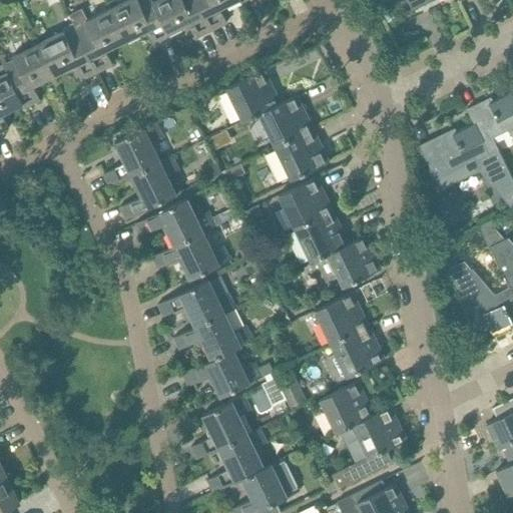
[(170,36),(169,33),(168,33),(152,1),(153,1),(152,0),(126,0),(111,8),(126,40),(147,30),(154,44),(170,36)]
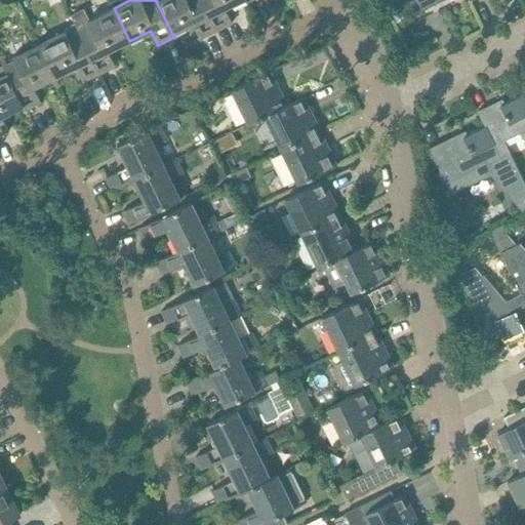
[(216,31),(201,0),(158,0),(157,1),(156,1),(172,34),(173,34),(193,24),(200,38),(216,31)]
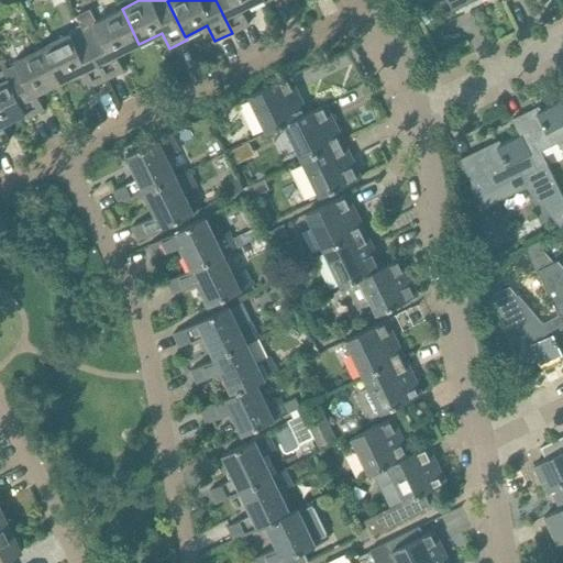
[(216,0),(232,33),(250,24),(242,9),(258,0),(216,0)]
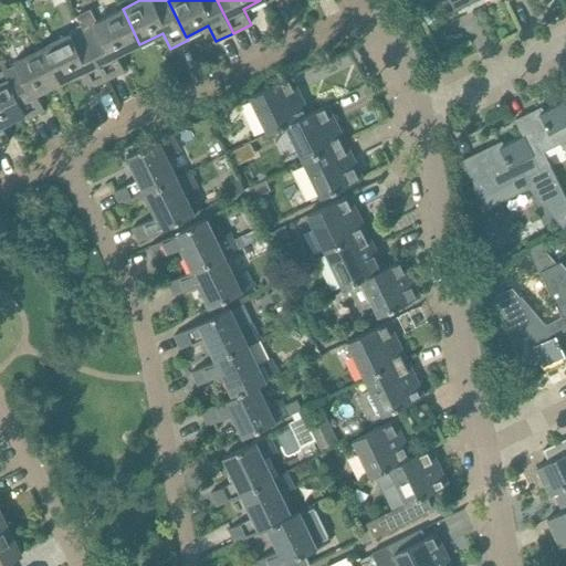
[(450,0),(456,11),(478,0),(450,0)]
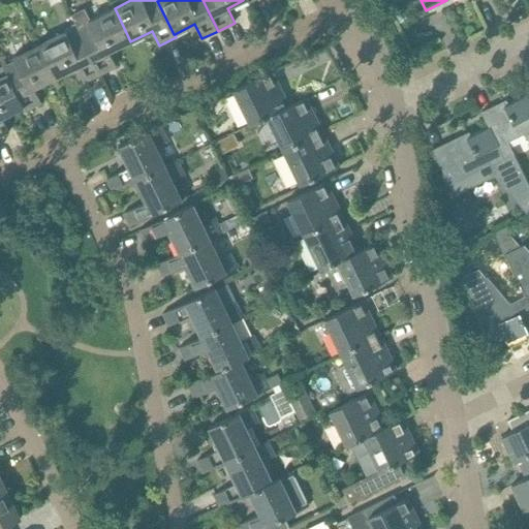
[(79,30),(100,74),(116,66),(109,52),(130,41),(115,8),(90,20),(85,8),(71,14),(79,29),(79,30)]
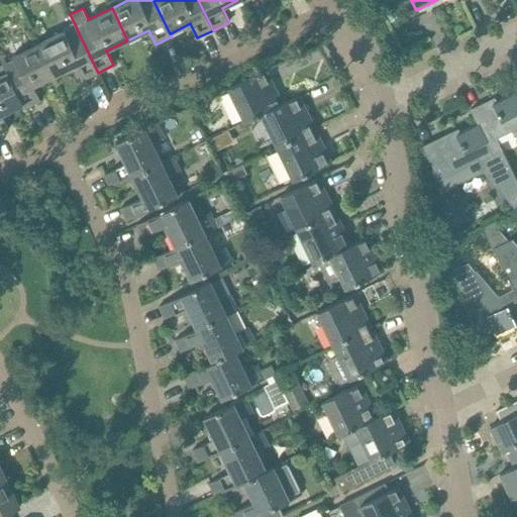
[(65,30),(38,43),(54,76),(75,66),(82,81),(98,73),(77,29),(66,34),(65,30)]
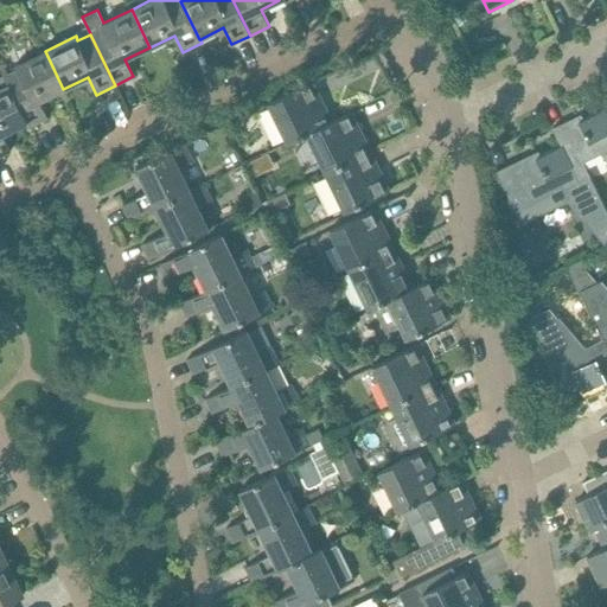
[(27,128),(29,127),(48,119),(39,101),(63,89),(45,51),(14,65),(17,70),(4,76),(7,84),(8,84),(26,123),(25,123),(27,128)]
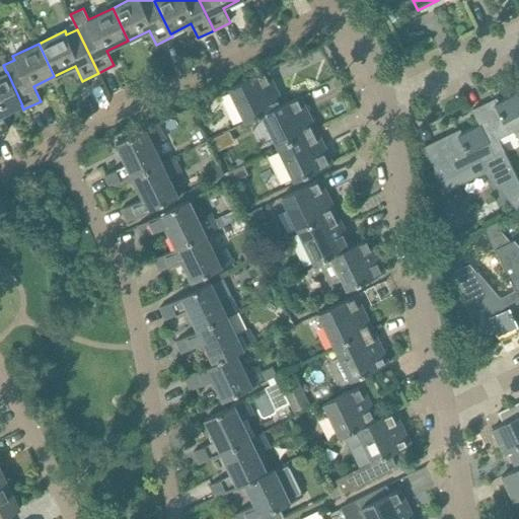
[(0,66),(0,134),(9,130),(2,116),(21,105),(22,105),(7,72),(6,72),(3,65),(0,66)]
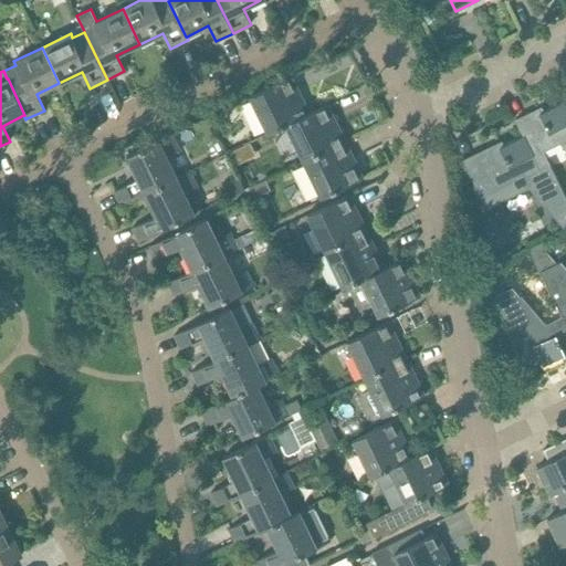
[(310,113),(292,76),(250,96),(269,134),(286,125),(310,113)]
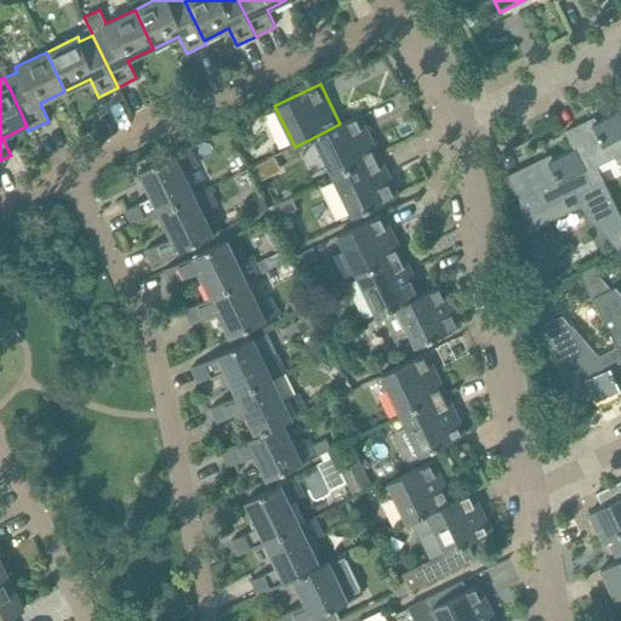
[(565,131),(573,149),(590,186),(603,180),(597,167),(615,158),(620,165),(620,117),(619,112),(593,124),(591,119),(565,131)]
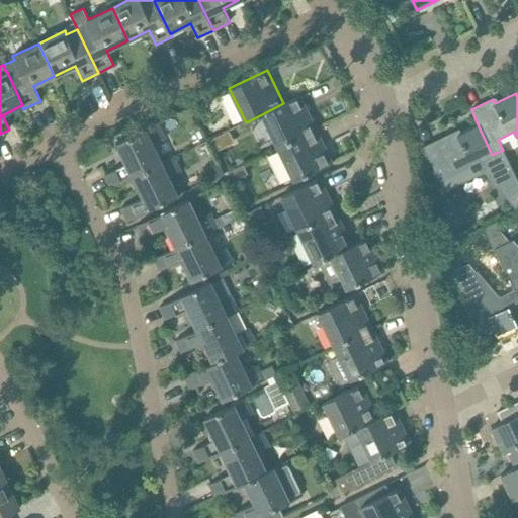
[(262,114),(278,148),(316,128),(299,95),(283,103),(262,114)]
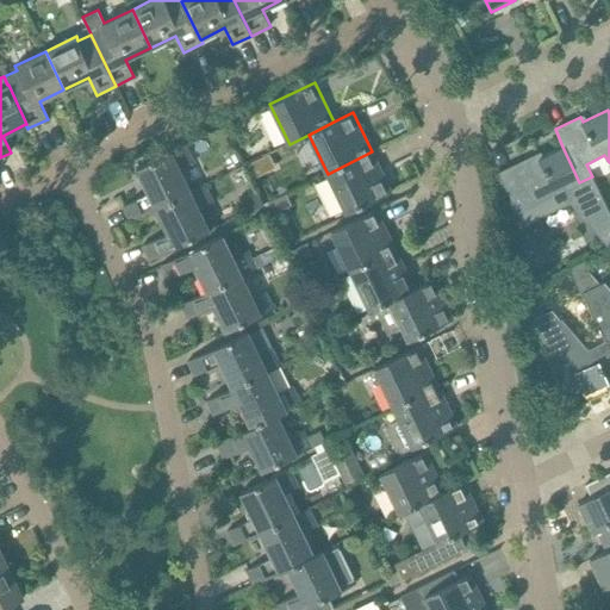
[(186,145),(137,168),(149,194),(123,206),(130,222),(156,209),(191,192),(191,191),(180,169),(194,163),(186,145)]
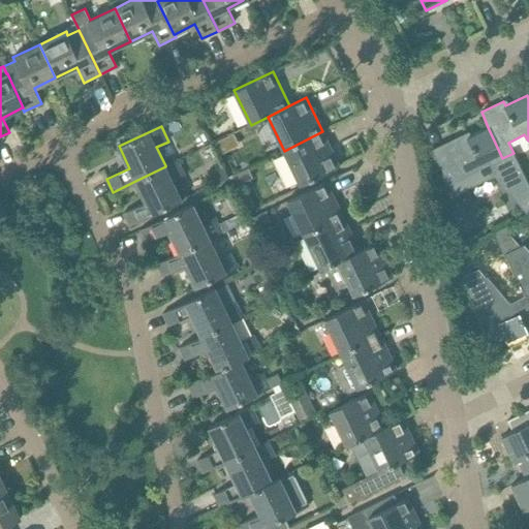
[(471,135),(434,154),(448,184),(455,196),(495,177),(526,213),(528,211),(528,185),(514,153),(502,158),(488,127),(471,135)]
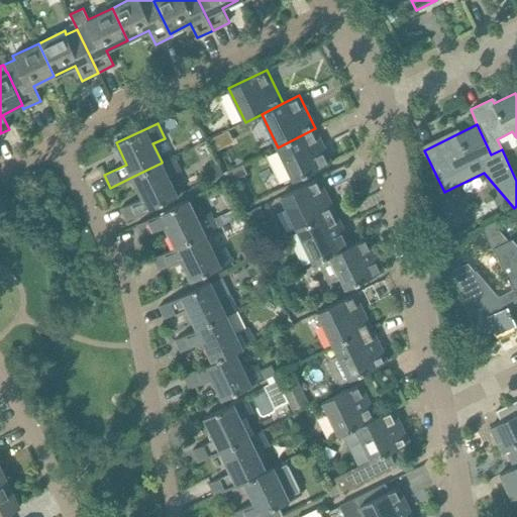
[(294,181),(331,163),(315,128),(278,147),(294,181)]
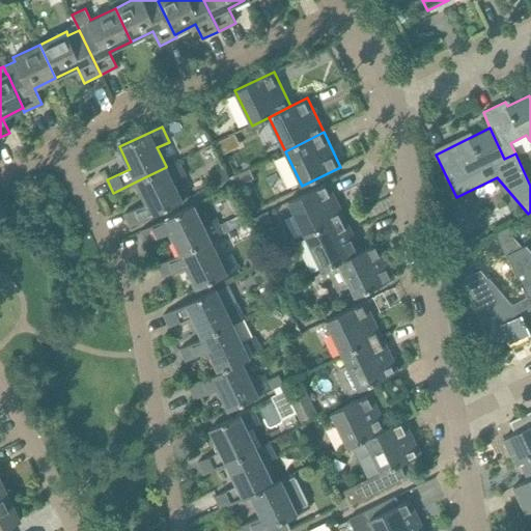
[(146,203),(123,214),(130,227),(183,201),(173,182),(186,176),(178,161),(166,166),(166,167),(136,182),(146,203)]
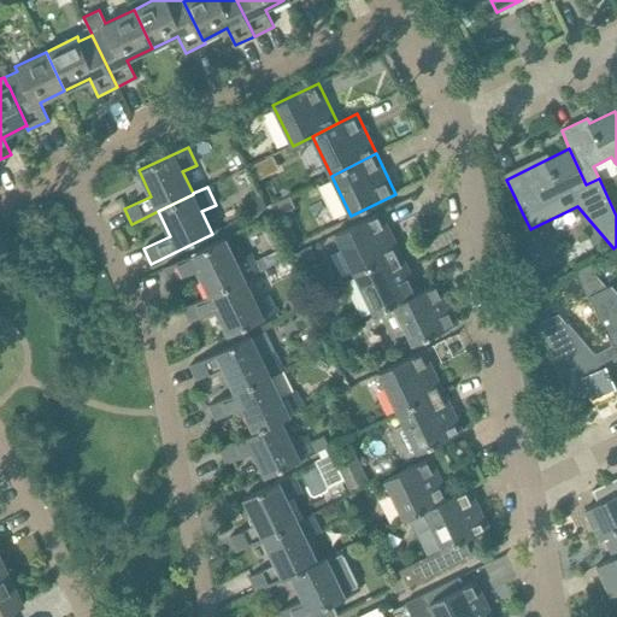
[(250,216),(266,207),(260,194),(244,203),(250,216)]
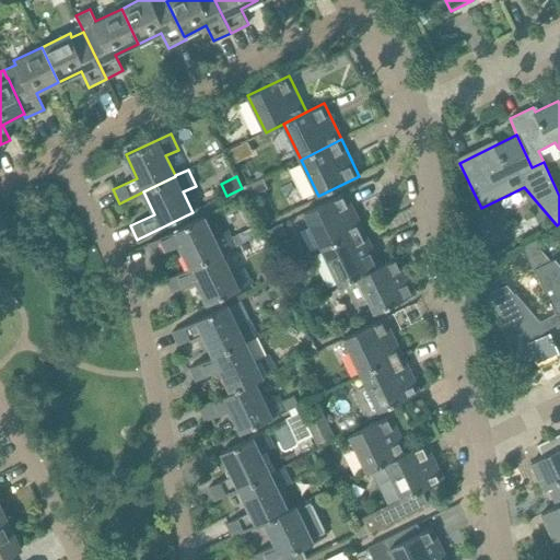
[(263,178),(247,186),(253,196),(254,195),(268,188),(263,178)]
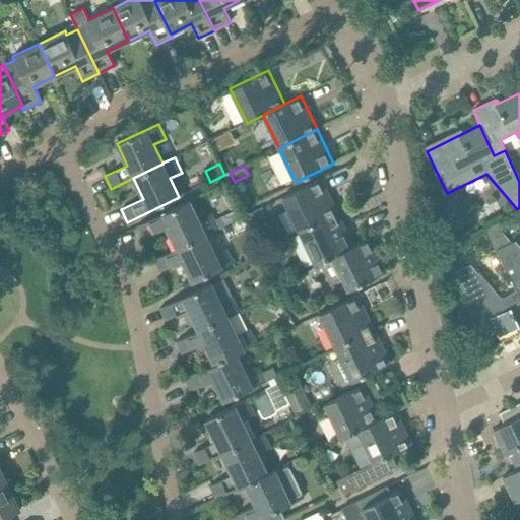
[(282,197),(300,232),(337,214),(320,179),(282,197)]
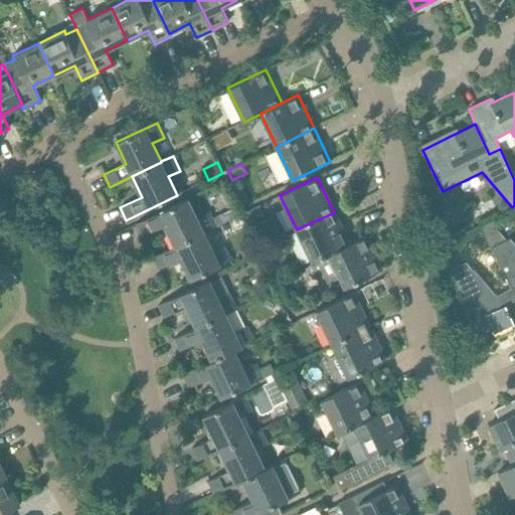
[(204,232),(216,227),(208,211),(197,217),(187,199),(137,223),(143,236),(164,225),(175,246),(204,232)]
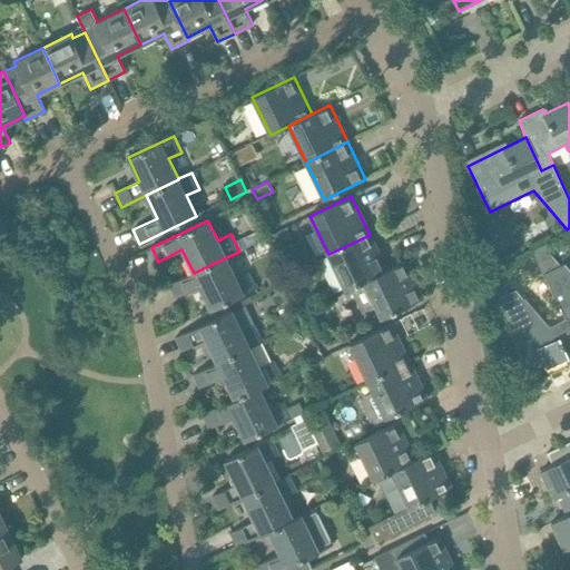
[(268,235),(267,236),(268,237),(272,245),(274,248),(293,238),(287,227),(279,231),(268,235)]
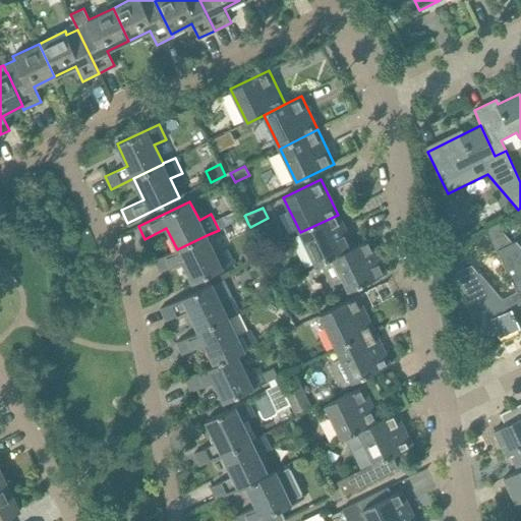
[(354,246),(353,246),(338,215),(300,232),(315,266),(321,263),(332,257),(354,246)]
